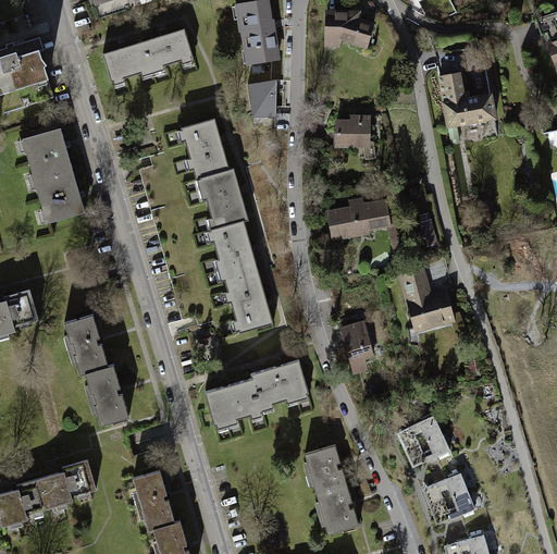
[(89,0),(93,9),(120,0),(89,0)]
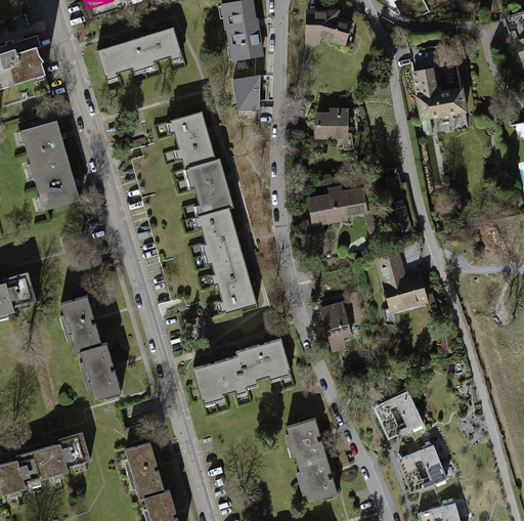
[(254,0),(223,5),(232,62),(264,57),(257,20),(254,0)]
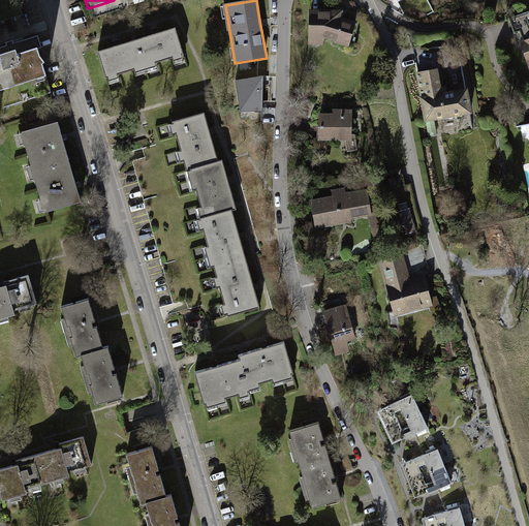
[(335,12),(310,11),(308,36),(327,37),(350,48),(354,21),(344,17),(335,12)]
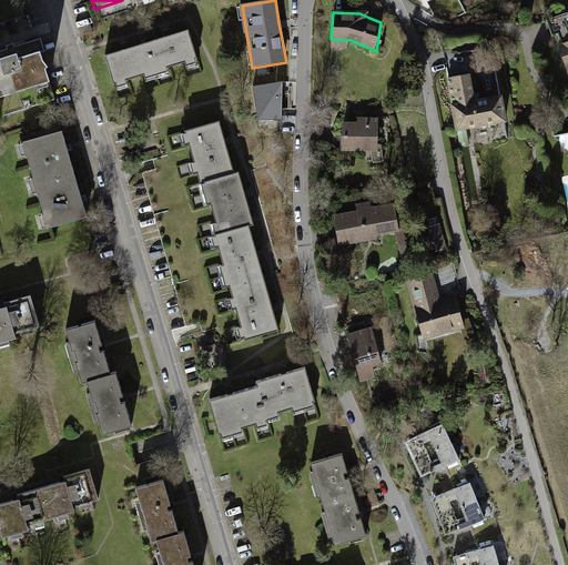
[(191,30),(107,57),(118,89),(202,61),(191,30)]
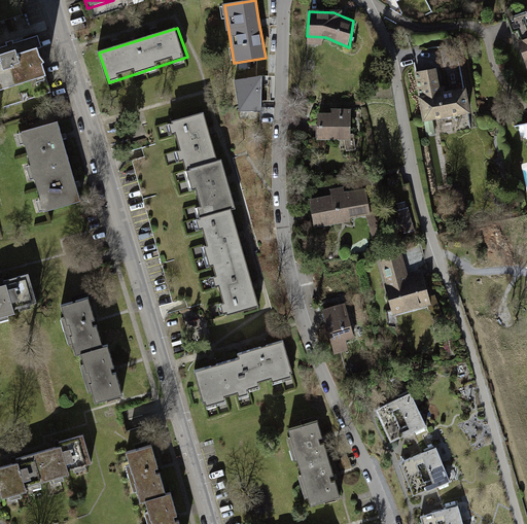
[(526,37),(518,41),(526,69),(526,37)]
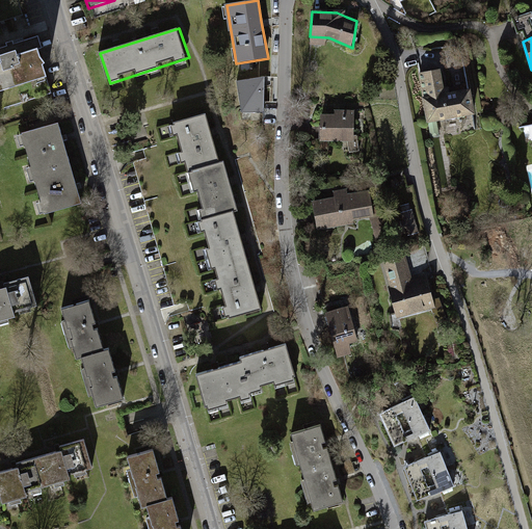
[(35,47),(0,57),(0,89),(45,77),(35,47)]
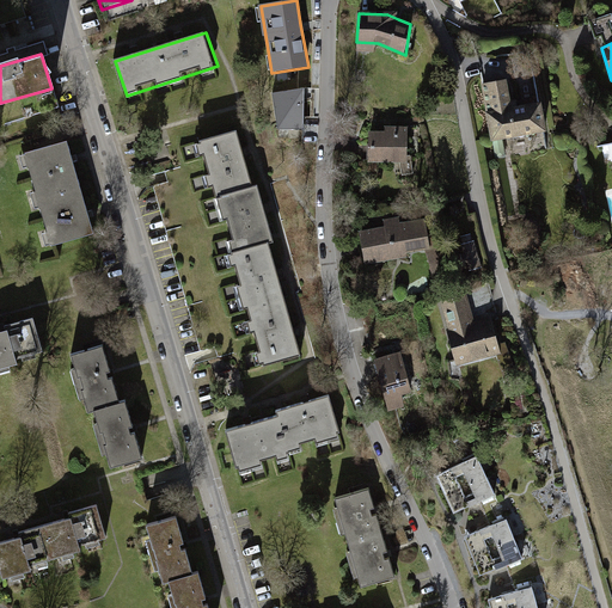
[(506,79),(484,83),(493,141),(548,133),(543,100),(510,105),(506,79)]
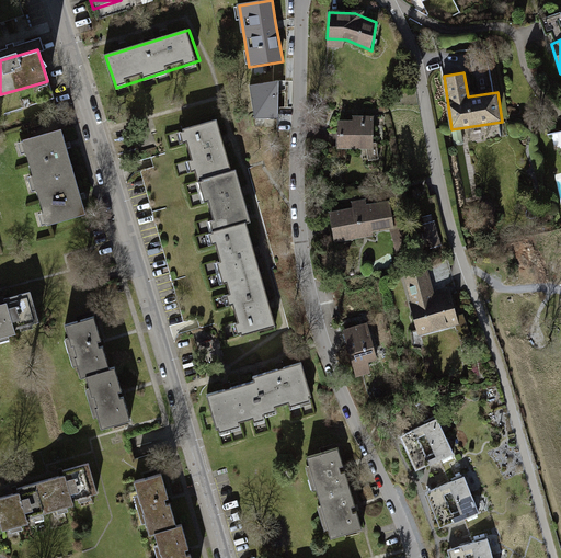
[(279,76),(250,80),(255,113),(278,114),(278,104),(278,84),(279,76)]
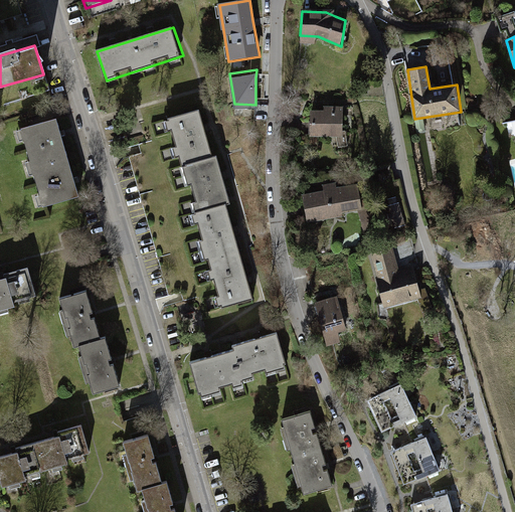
[(198,110),(168,119),(182,164),(212,155),(198,110)]
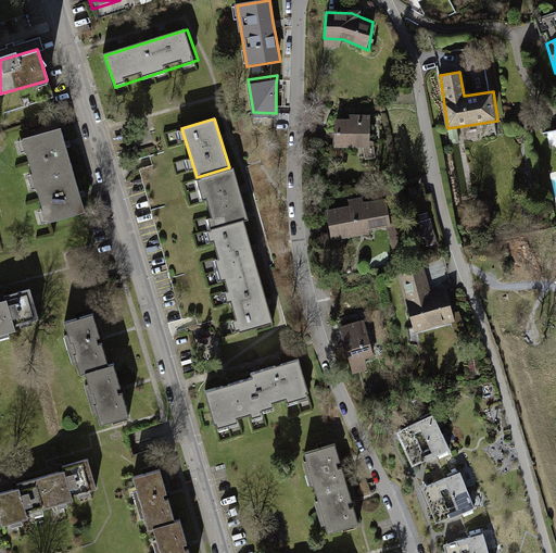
[(353,120),(335,120),(335,147),(369,147),(369,120),(353,120)]
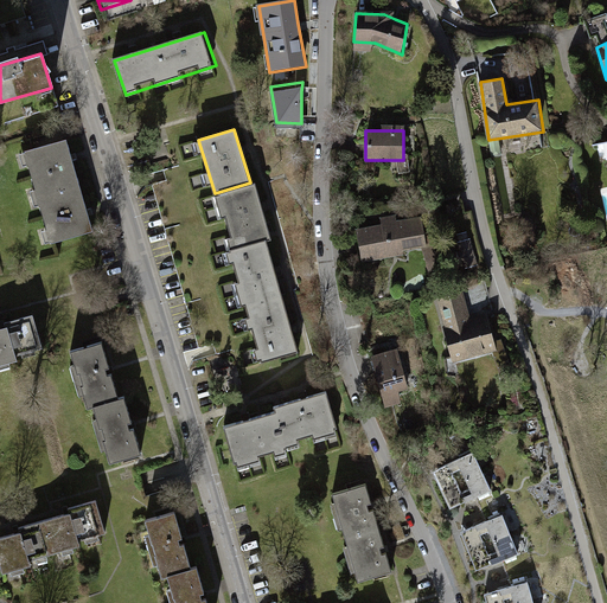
[(64,141),(23,154),(50,242),(91,230),(64,141)]
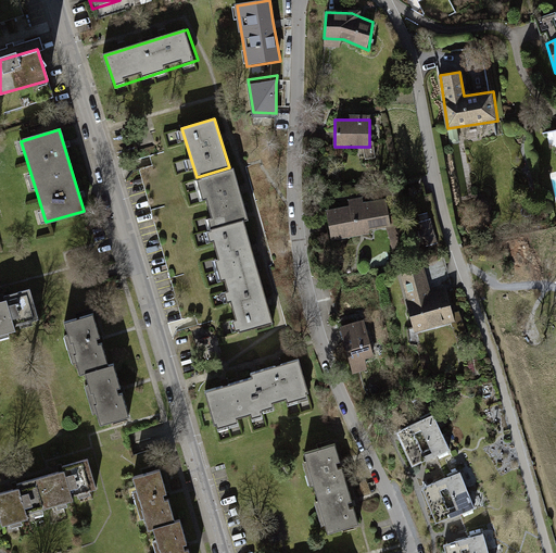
[(230,167),(199,177),(213,226),(245,216),(230,167)]
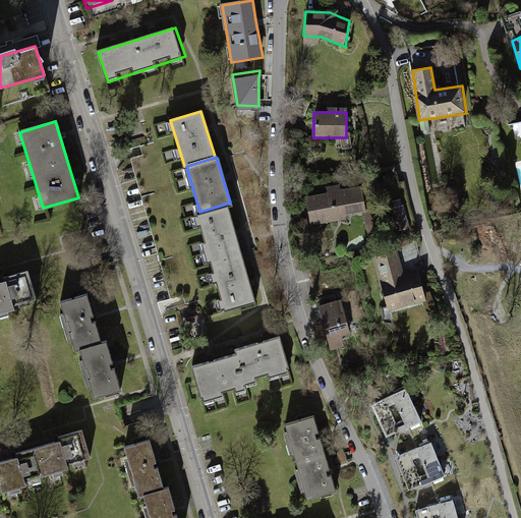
[(365,215),(361,189),(306,197),(310,224),(365,215)]
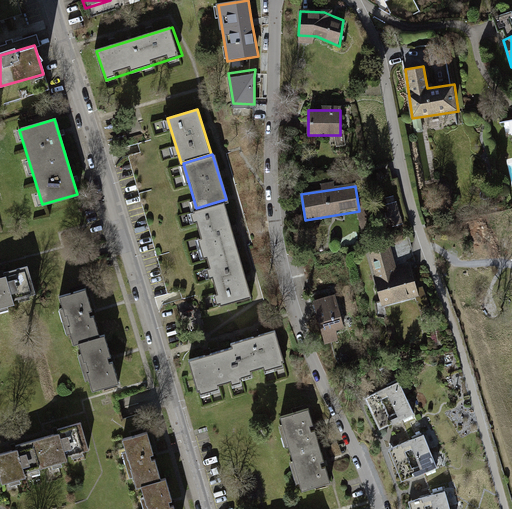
[(224,202),(194,211),(208,256),(237,247),(224,202)]
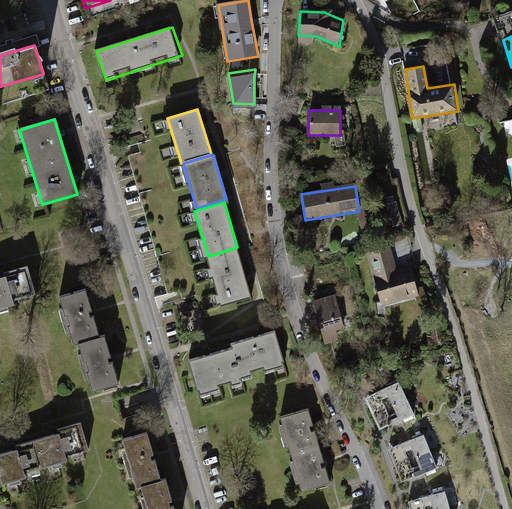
[(236,248),(207,257),(220,302),(250,293),(236,248)]
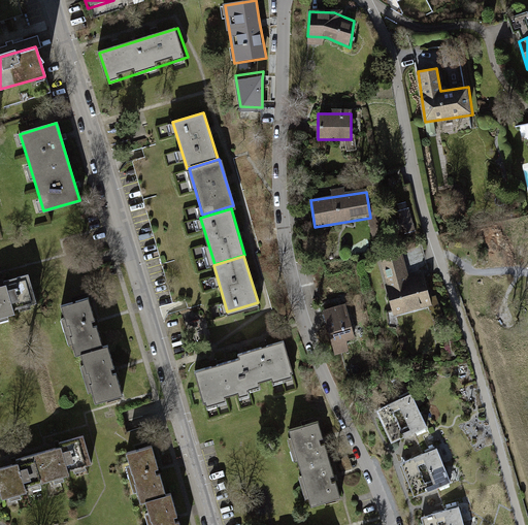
[(382,262),(391,297),(408,293),(399,258),(382,262)]
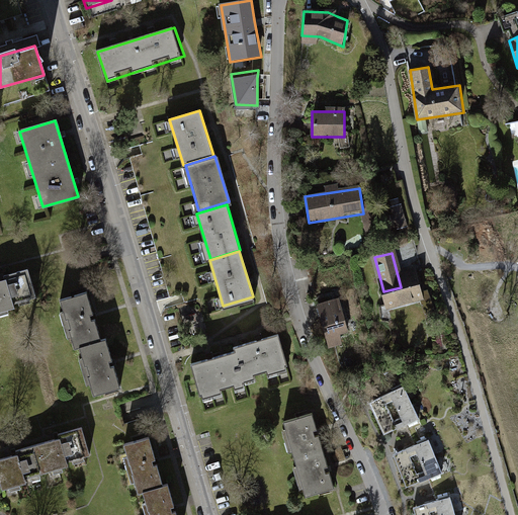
[(0,311),(21,306),(20,301),(38,295),(31,267),(7,273),(8,278),(0,279),(0,311)]
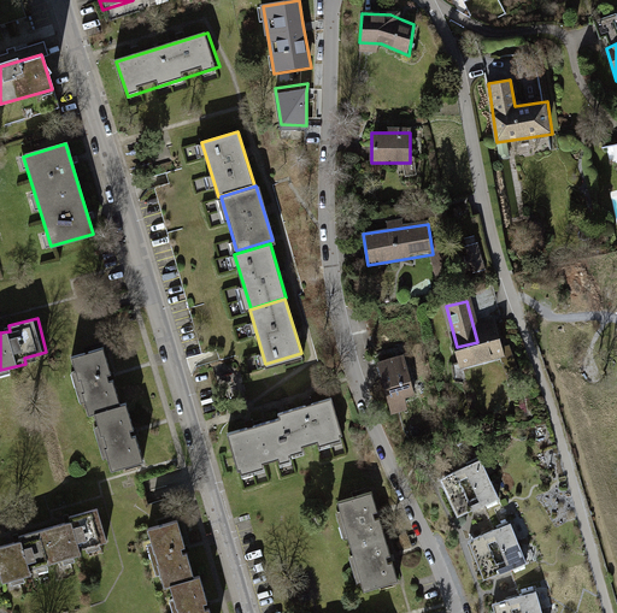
[(501,340),(456,353),(460,372),(507,359),(501,340)]
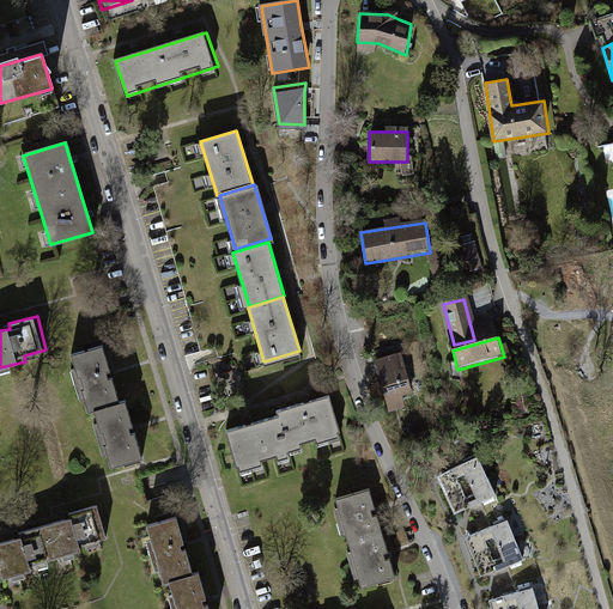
[(110,339),(70,352),(87,409),(128,396),(120,366),(110,339)]
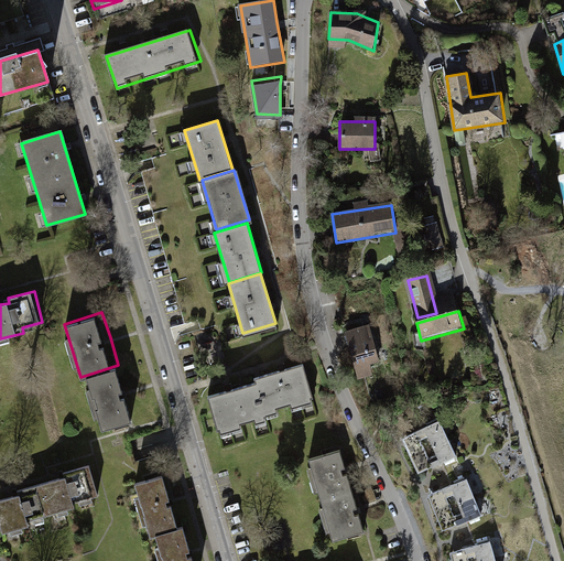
[(348,333),(358,370),(380,364),(370,326),(348,333)]
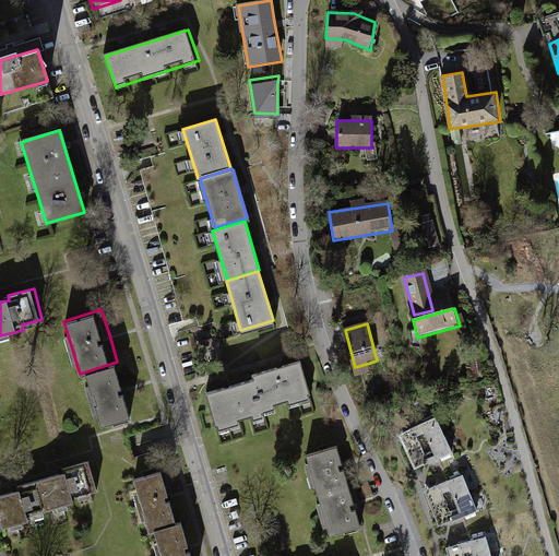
[(256,374),(252,375),(263,411),(310,397),(299,361),(280,367),(256,374)]
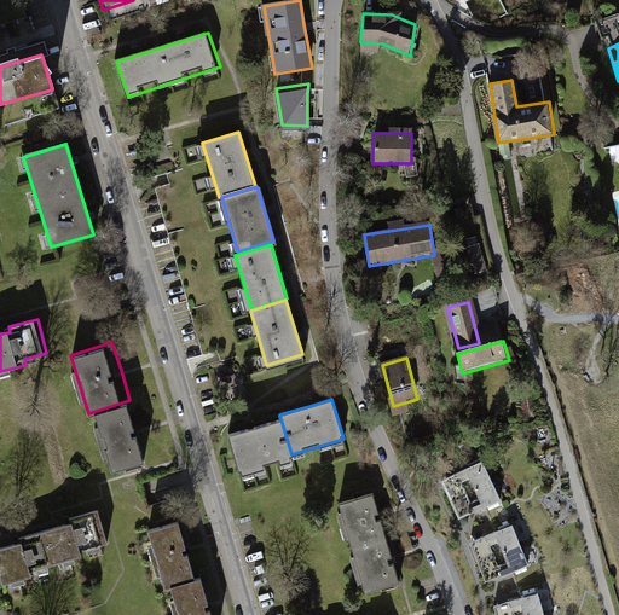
[(133,404),(92,417),(110,475),(151,462),(140,427),(133,404)]
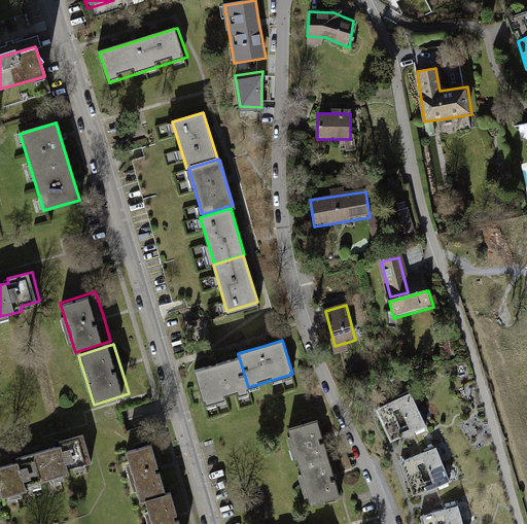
[(227,359),(194,370),(204,403),(248,390),(238,356),(227,359)]
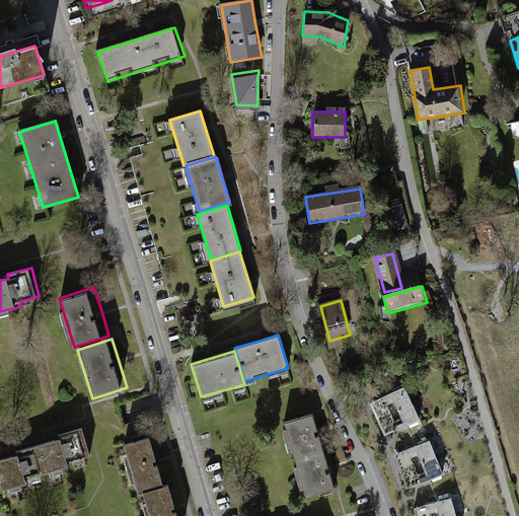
[(404,385),(368,403),(384,436),(421,418),(404,385)]
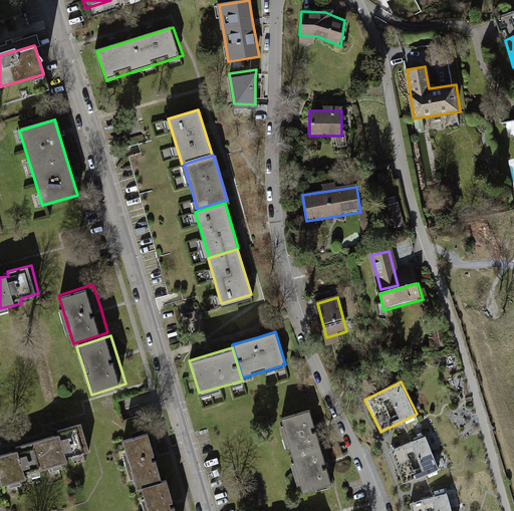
[(309,409),(279,417),(304,495),(333,488),(325,463),(314,427),(309,409)]
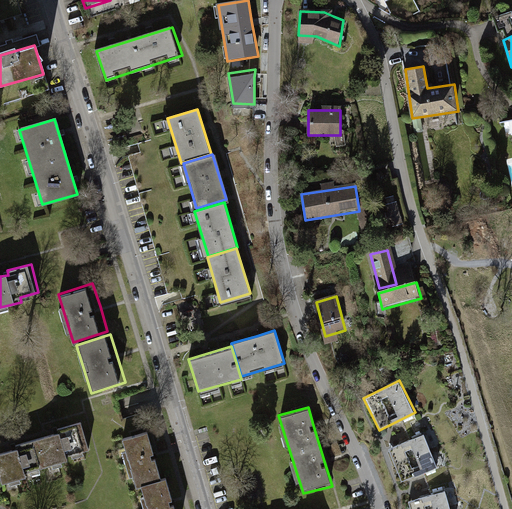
[(95,449),(86,423),(0,452),(0,469),(4,482),(95,449)]
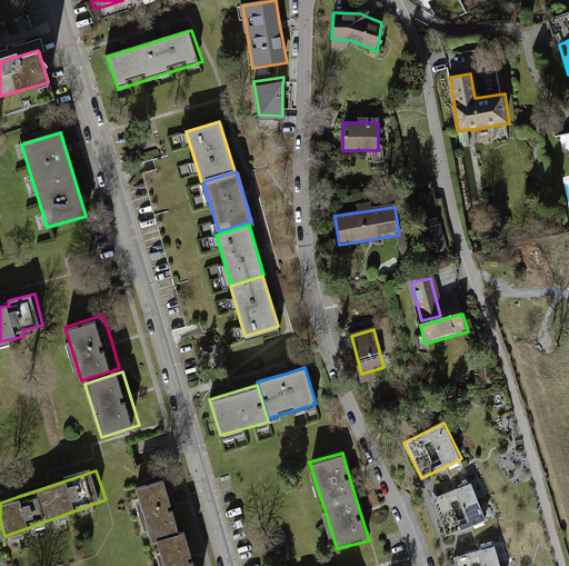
[(165,476),(135,485),(151,538),(181,528),(173,502),(165,476)]
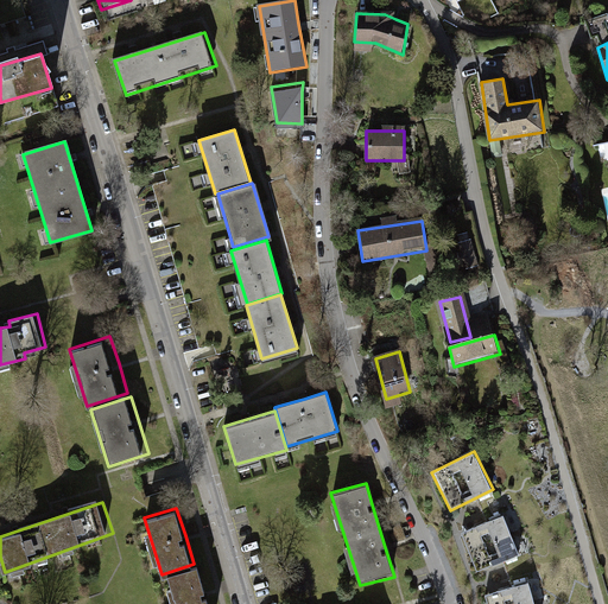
[(500,512),(457,533),(476,571),(519,550),(500,512)]
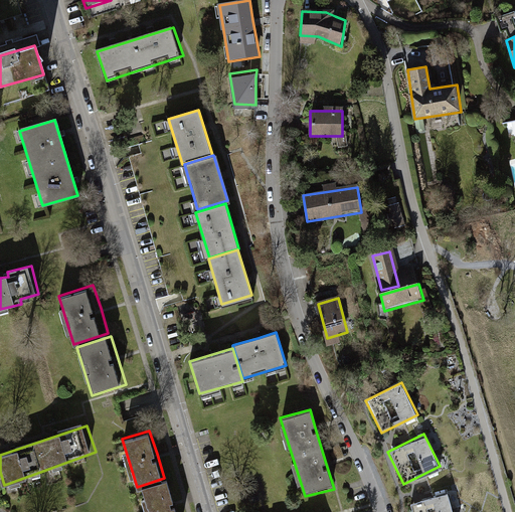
[(166,479),(139,487),(146,511),(176,511),(173,501),(166,479)]
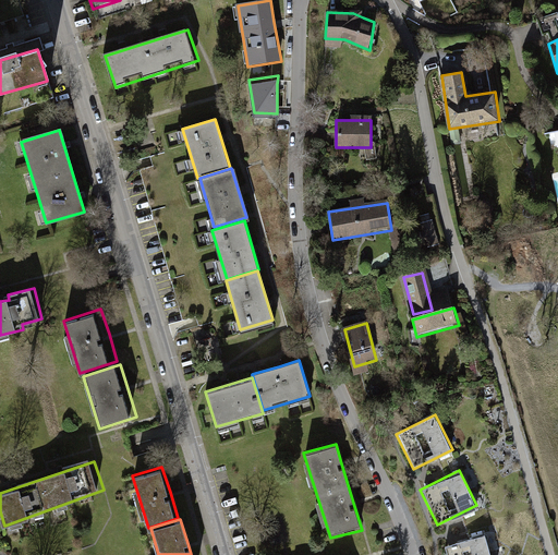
[(492,554),(486,535),(446,547),(448,554),(492,554)]
